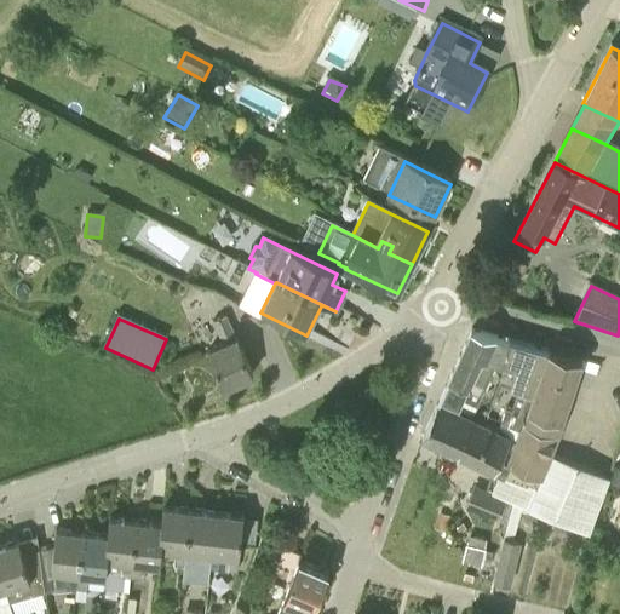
[(225,390),(253,378),(237,342),(236,343),(227,319),(213,325),(224,348),(208,354),(225,390)]
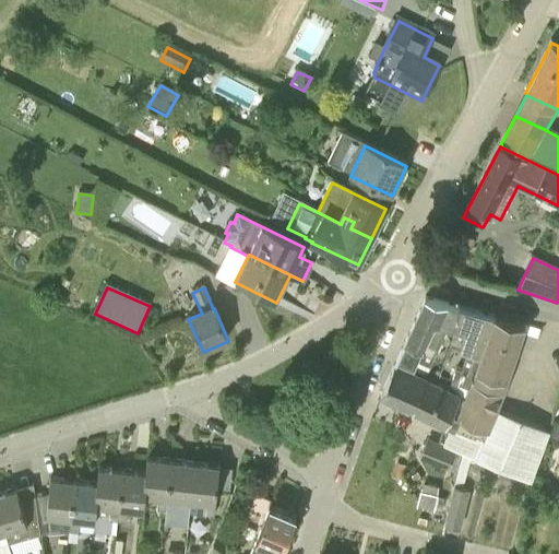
[(452,332),(461,310),(426,301),(396,364),(414,373),(417,364),(429,369),(443,341),(436,338),(439,328),(452,332)]
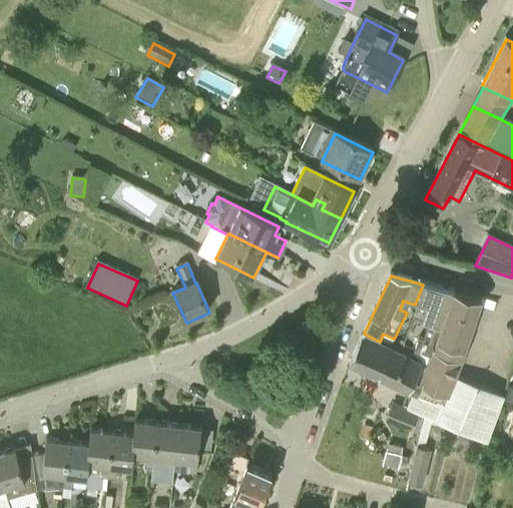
[(414,353),(429,358),(445,313),(446,313),(454,293),(423,285),(415,305),(428,309),(423,323),(430,326),(424,342),(419,340),(414,353)]
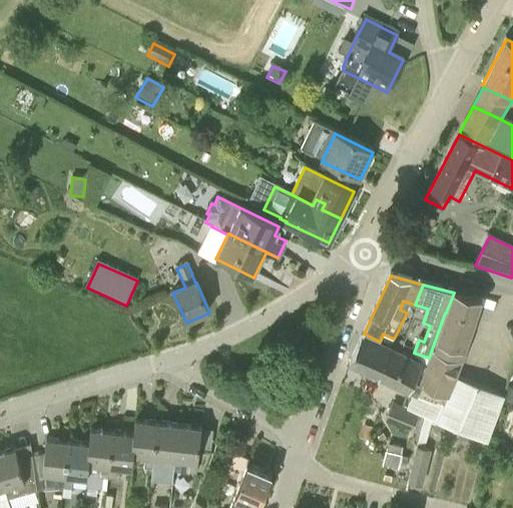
[(429,358),(419,383),(415,381),(410,393),(415,395),(407,411),(437,424),(488,444),(505,398),(454,379),(482,301),(454,293),(446,313),(445,313),(429,358)]
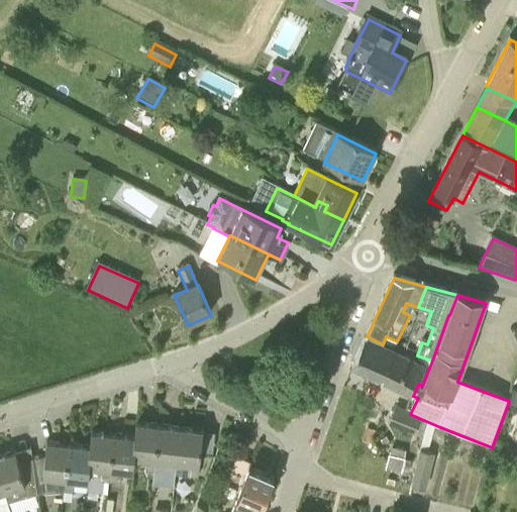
[(365,340),(351,368),(413,397),(413,396),(418,384),(425,369),(365,340)]
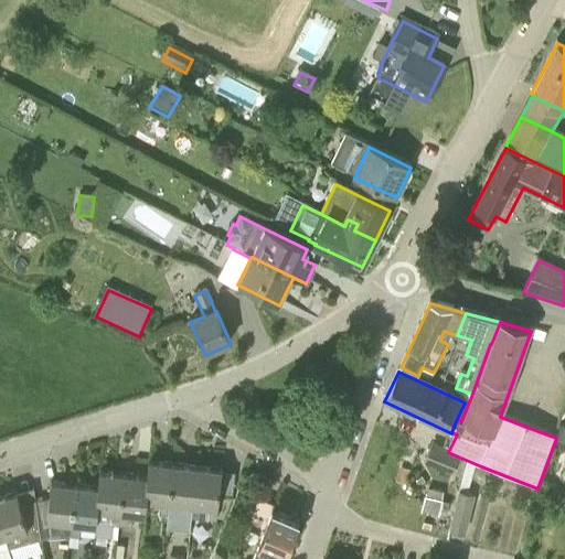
[(455,476),(462,459),(433,448),(426,464),(455,476)]
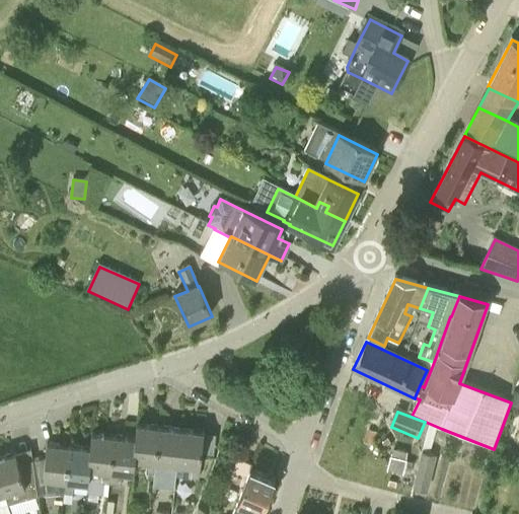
[(134,461),(135,461),(147,463),(146,475),(154,476),(159,430),(156,429),(157,426),(155,426),(155,429),(137,427),(135,442),(136,442),(134,461)]
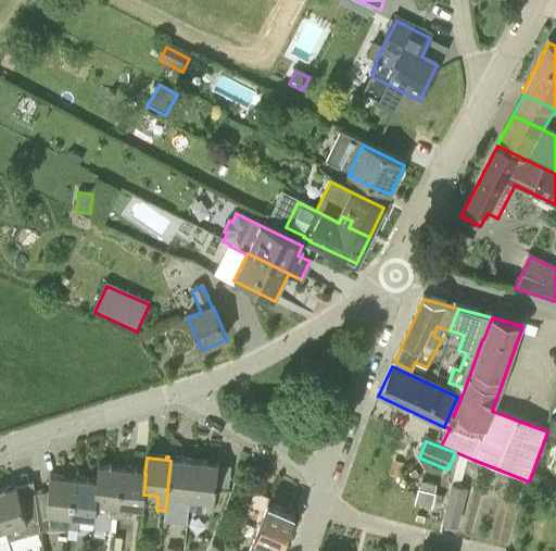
[(171,461),(165,511),(175,512),(176,499),(190,500),(194,463),(176,461),(176,458),(175,458),(174,461),(171,461)]
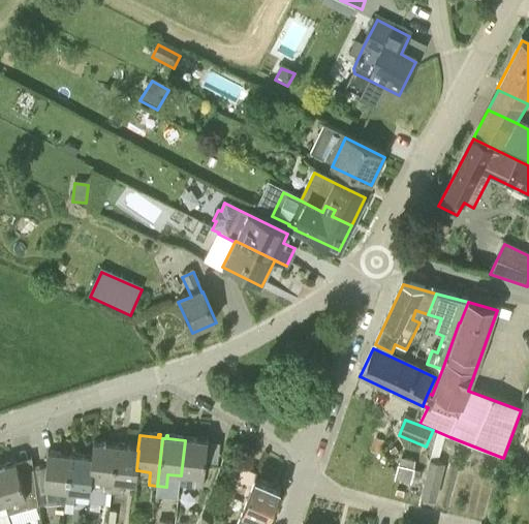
[(192,490),(203,490),(208,443),(204,442),(205,439),(203,439),(203,442),(185,440),(181,475),(194,478),(192,490)]
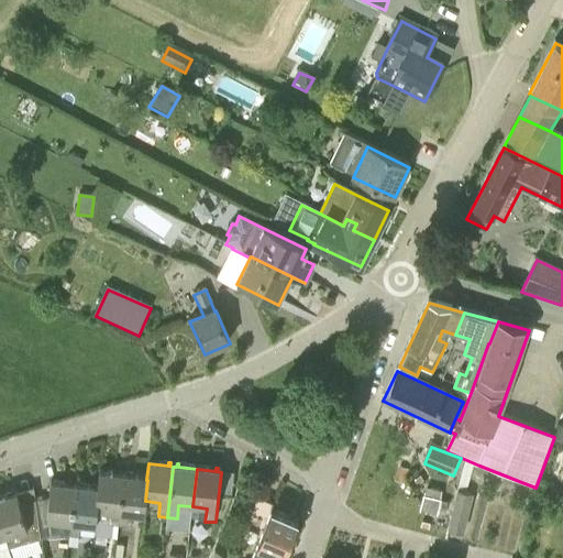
[(98,512),(96,526),(119,528),(124,477),(121,477),(121,473),(120,473),(120,477),(99,474),(98,490),(99,490),(97,512),(98,512)]
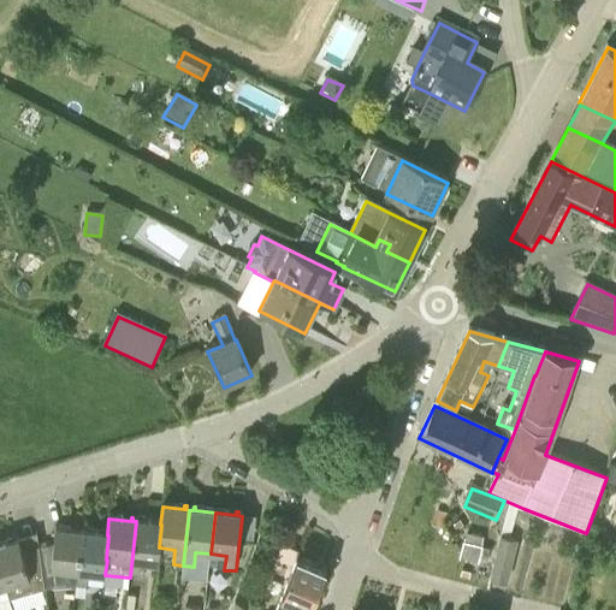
[(159,566),(160,548),(159,548),(161,525),(160,525),(141,522),(142,519),(140,519),(140,522),(136,521),(130,578),(140,579),(142,563),(159,566)]
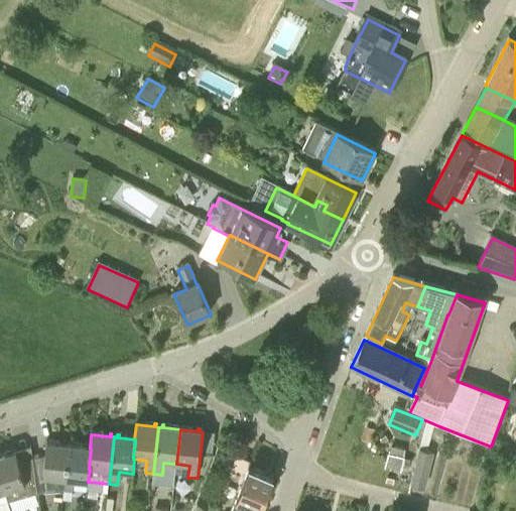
[(32,460),(37,496),(38,496),(63,493),(69,446),(66,445),(67,442),(65,442),(65,445),(46,443),(45,459),(32,460)]
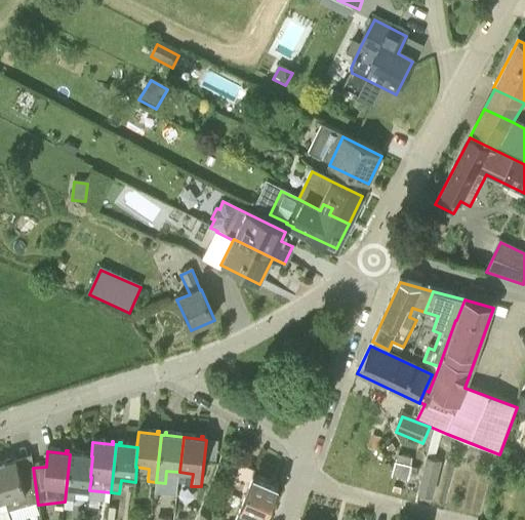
[(89,491),(89,490),(91,477),(90,477),(92,456),(91,456),(75,454),(75,451),(74,451),(73,454),(70,454),(65,502),(74,503),(75,490),(89,491)]
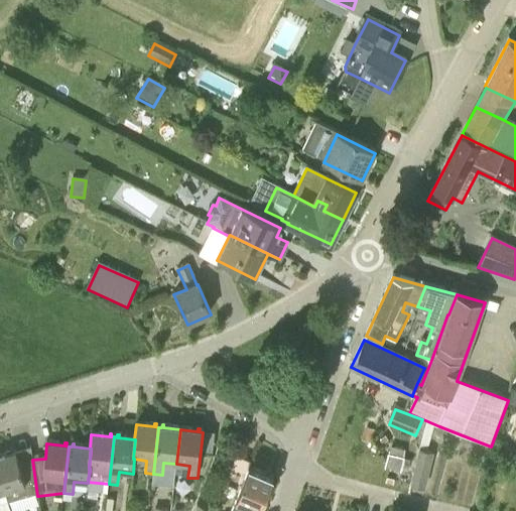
[(11,455),(0,458),(0,479),(4,493),(8,505),(37,496),(32,460),(19,465),(15,453),(12,455),(11,452),(10,452),(11,455)]
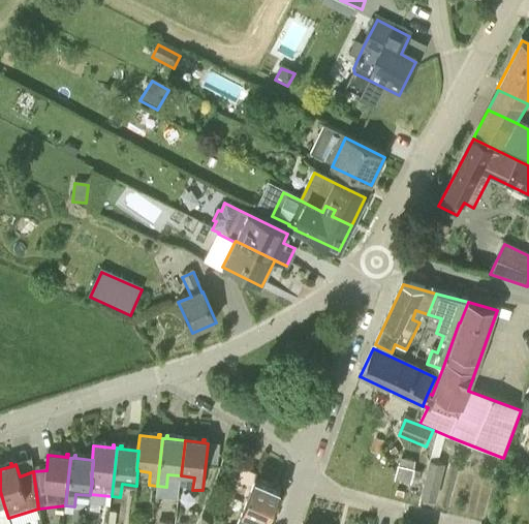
[(432,463),(423,499),(422,500),(434,502),(443,466),(432,463)]
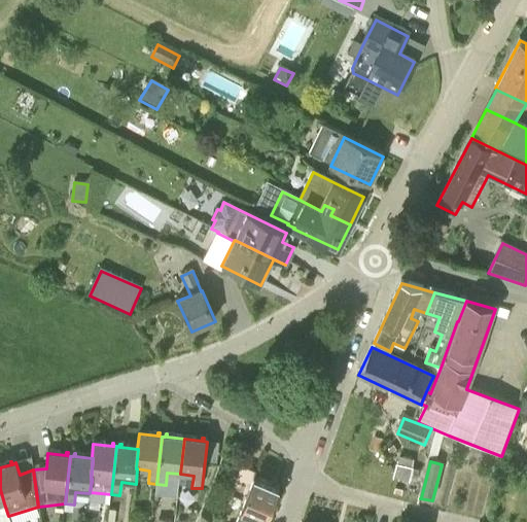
[(266,521),(279,489),(254,479),(237,521),(266,521)]
